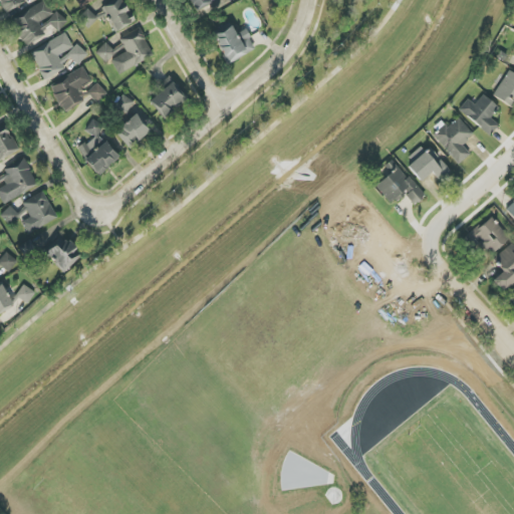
[(0,0),(0,4),(4,11),(24,0),(0,0)]
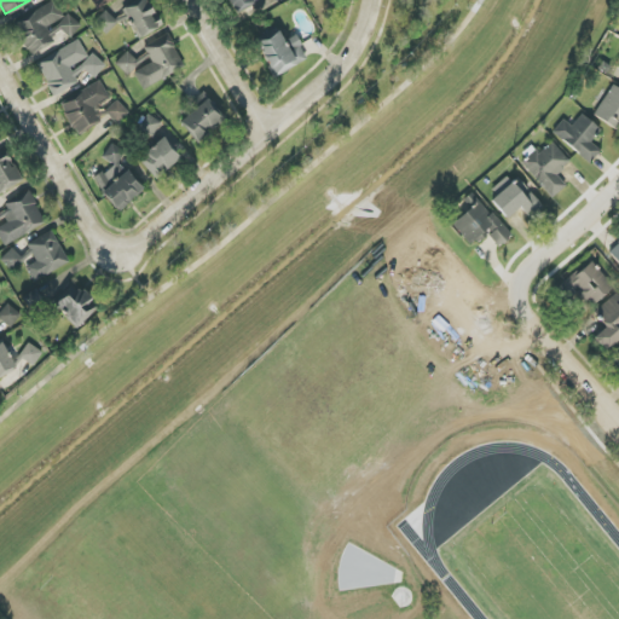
[(34,55),(53,40),(51,36),(61,28),(69,39),(82,29),(70,13),(65,17),(52,0),(51,0),(13,28),(34,55)]
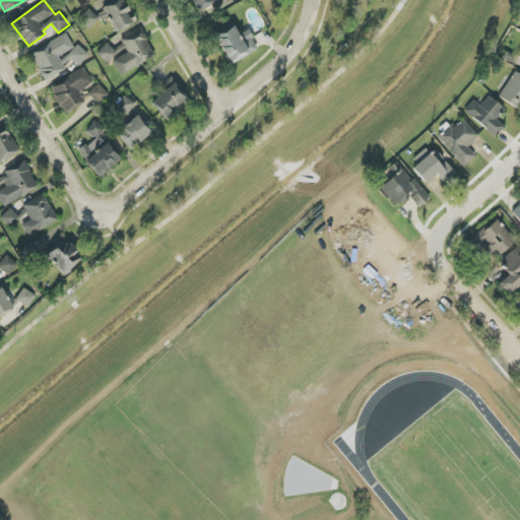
[(76,0),(80,8),(94,0),(76,0)]
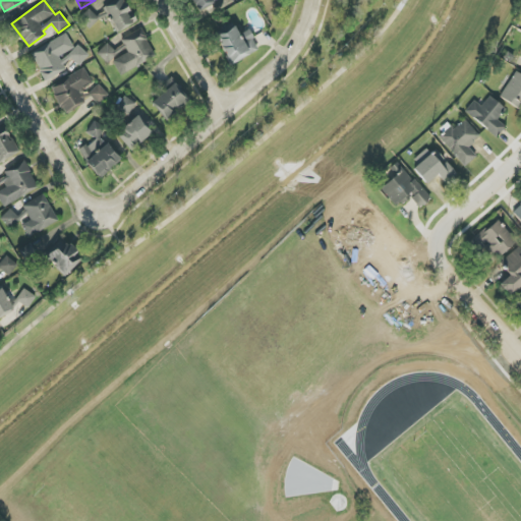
[(118,32),(136,22),(124,0),(119,0),(93,14),(91,10),(80,15),(88,27),(109,16),(118,32)]
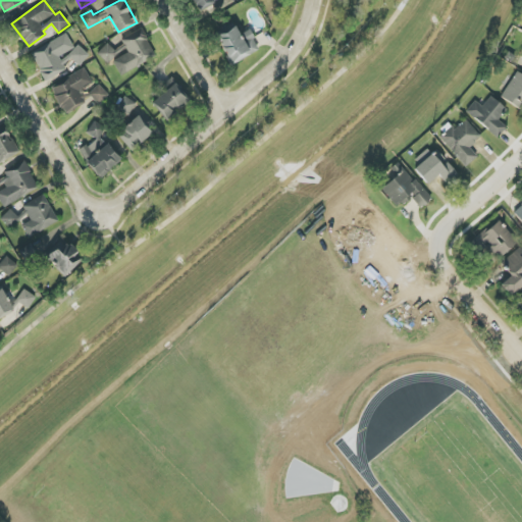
[(193,0),(199,12),(223,0),(193,0)]
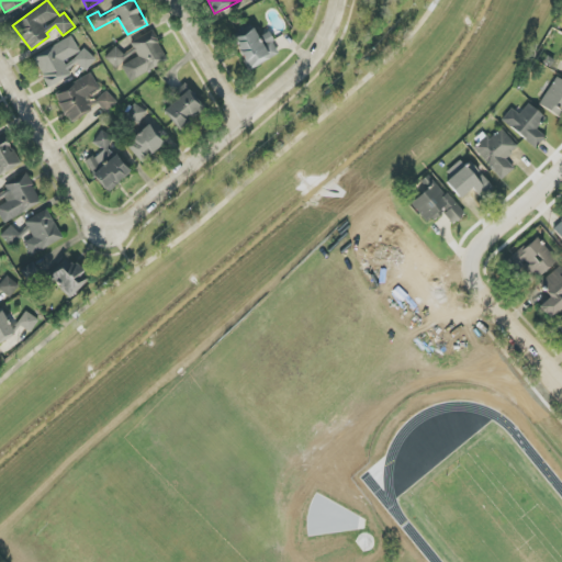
[(233,41),(250,70),(280,54),(268,32),(258,37),(254,29),(233,41)]
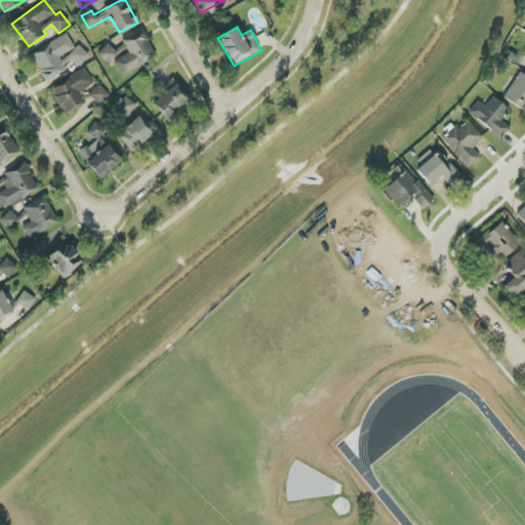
[(157,58),(144,29),(122,39),(129,54),(114,62),(120,75),(157,58)]
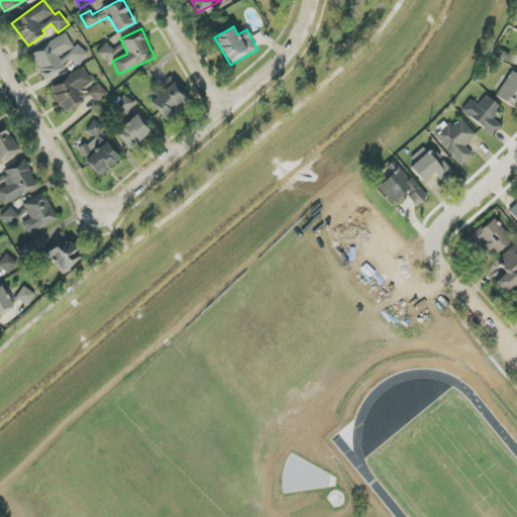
[(44,78),(74,62),(76,65),(88,58),(80,44),(74,47),(66,34),(31,54),(44,78)]
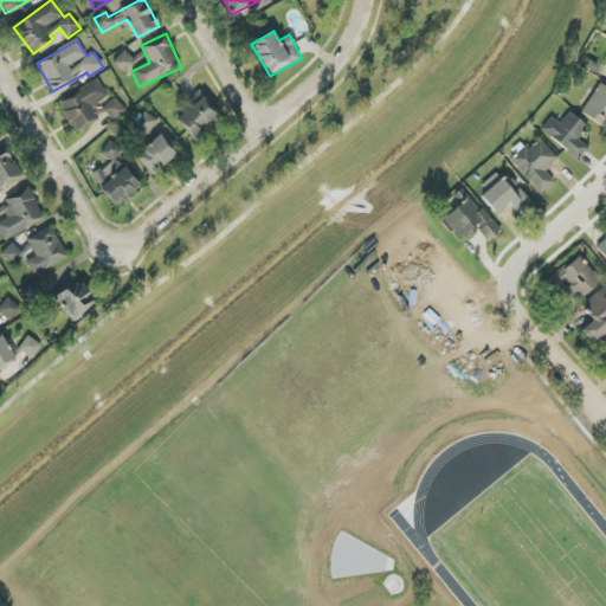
[(137,63),(124,51),(113,63),(126,75),(137,63)]
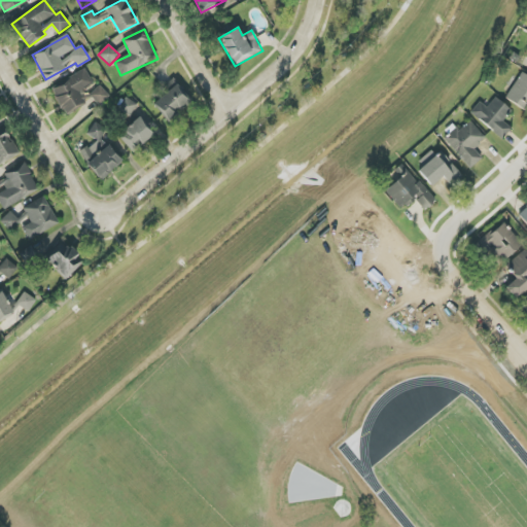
[(93,83),(85,70),(50,89),(65,115),(85,105),(78,92),(93,83)]
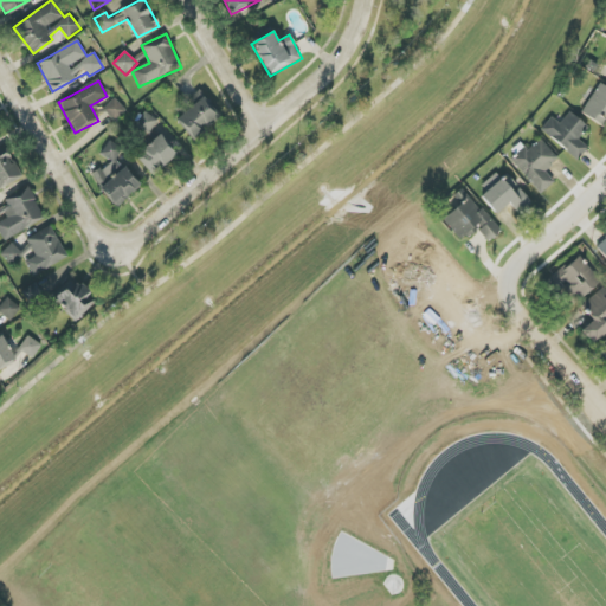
[(605,88),(598,83),(581,115),(605,127),(605,88)]
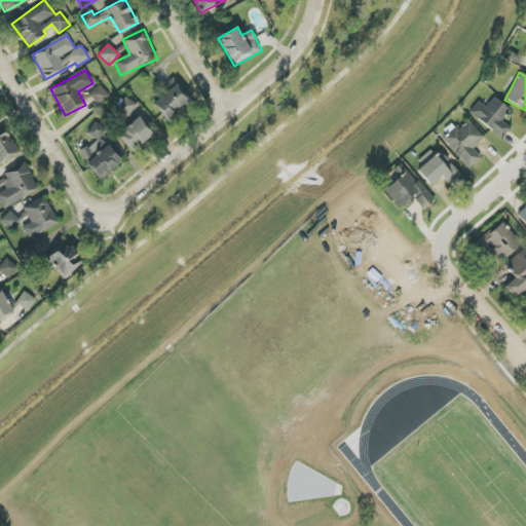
[(168,121),(190,100),(175,83),(153,105),(168,121)]
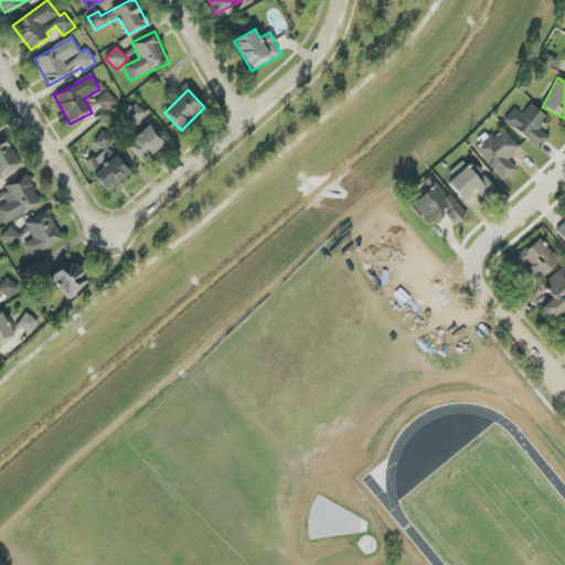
[(107,113),(117,103),(107,92),(96,102),(107,113)]
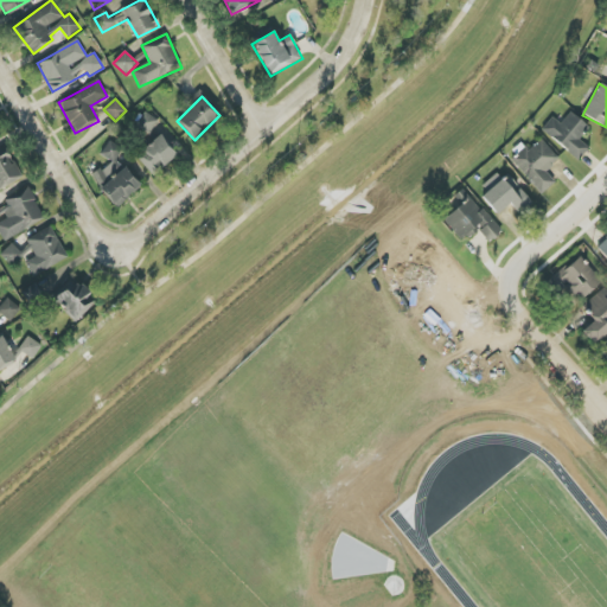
[(149,135),(159,121),(145,112),(135,127),(149,135)]
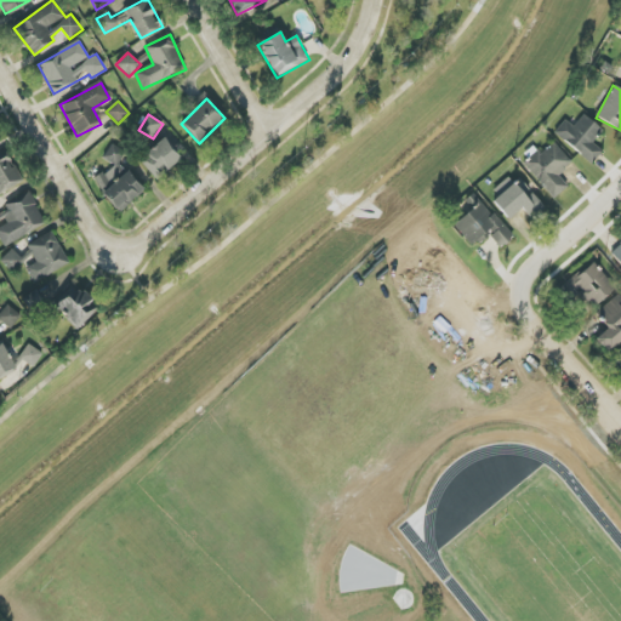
[(574,126),(564,119),(553,135),(593,164),(602,151),(592,143),(602,129),(582,114),(574,126)]
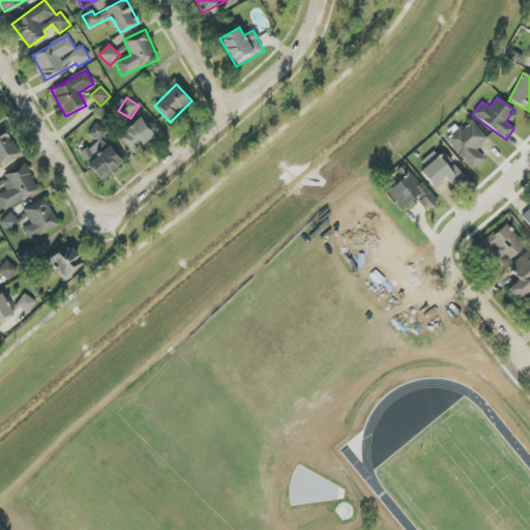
[(154,136),(139,118),(118,137),(135,154),(154,136)]
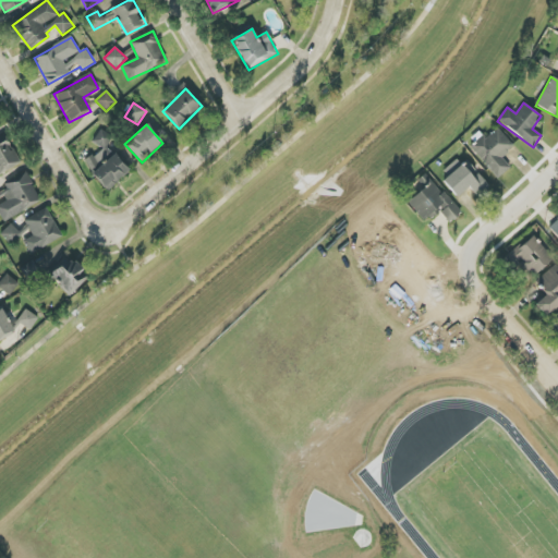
[(501,158),(513,146),(495,126),(470,150),(498,179),(510,167),(501,158)]
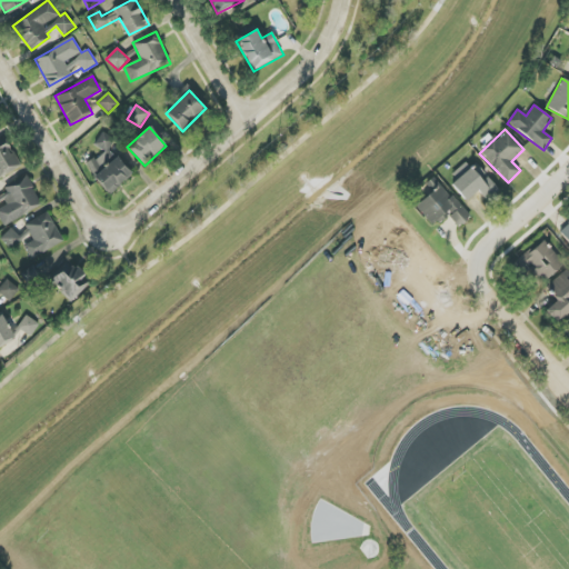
[(0,178),(21,166),(5,137),(0,139),(0,178)]
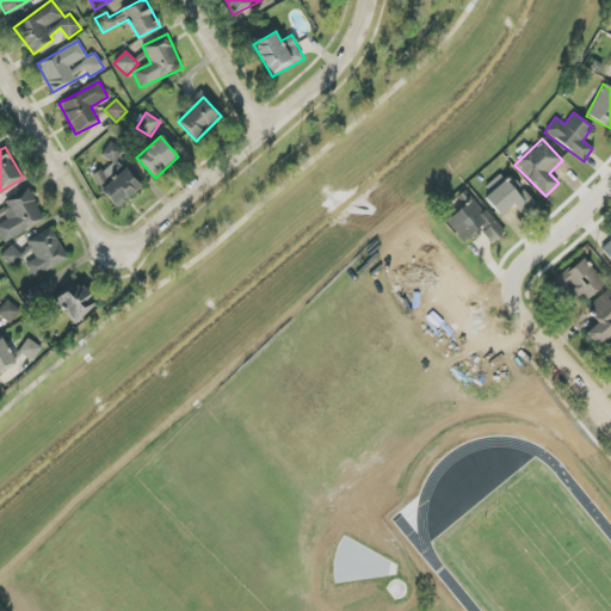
[(100,189),(116,209),(142,190),(127,170),(100,189)]
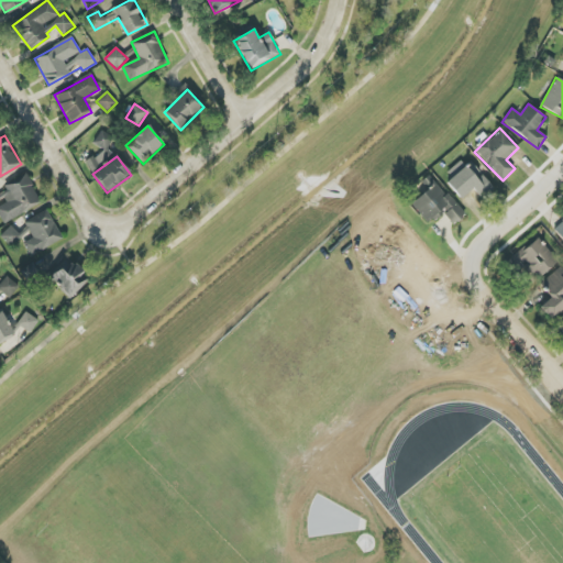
[(461,199),(473,188),(482,198),(493,189),(465,159),(443,179),(461,199)]
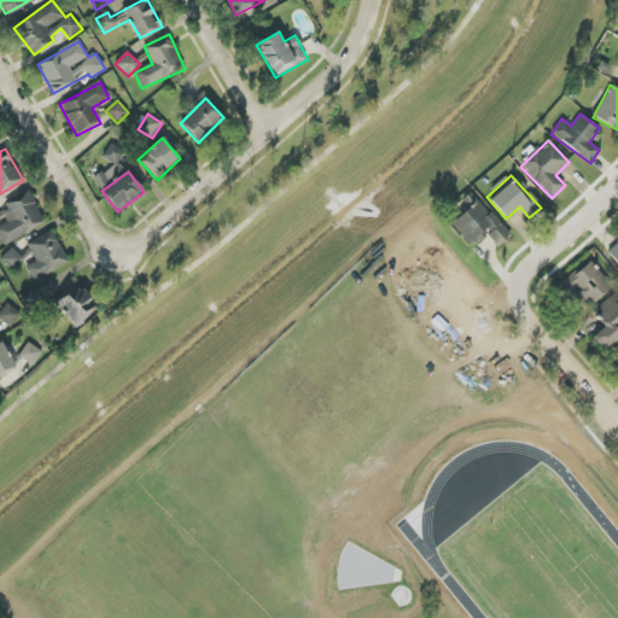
[(0,238),(4,246),(46,223),(30,193),(0,209),(0,238)]
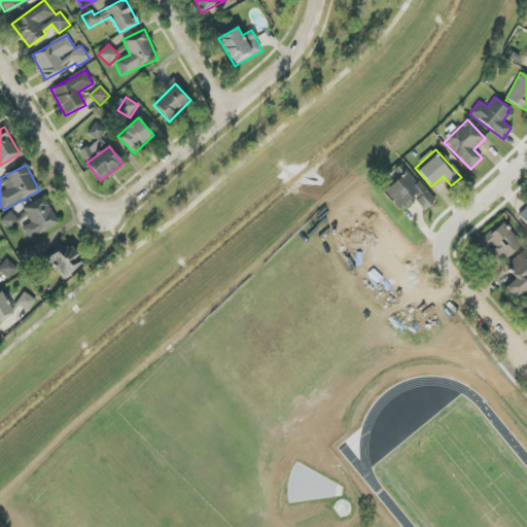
[(385,188),(398,208),(414,198),(423,211),(433,204),(411,171),(385,188)]
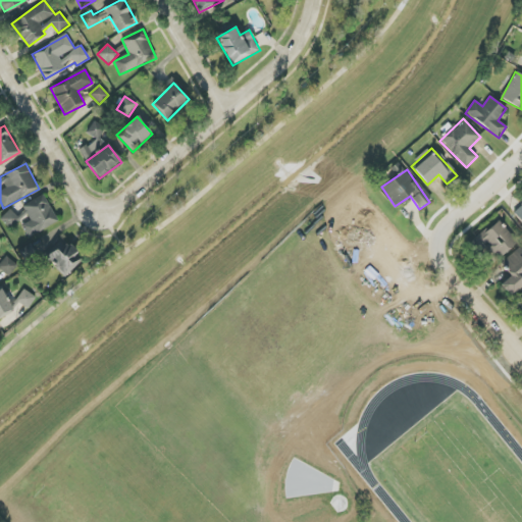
[(31,221),(22,225),(30,239),(59,221),(43,195),(22,206),(31,221)]
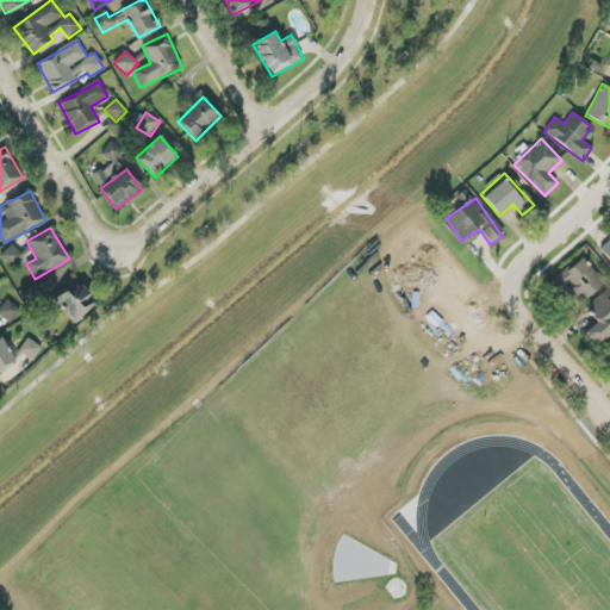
[(609,238),(599,248),(609,260),(609,238)]
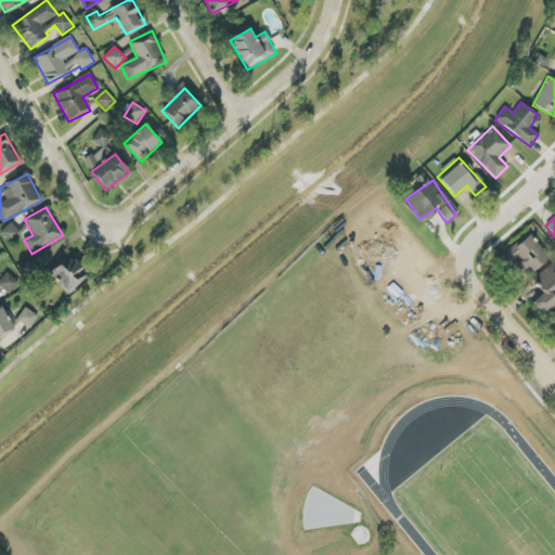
[(0,233),(9,242),(20,232),(11,222),(0,233)]
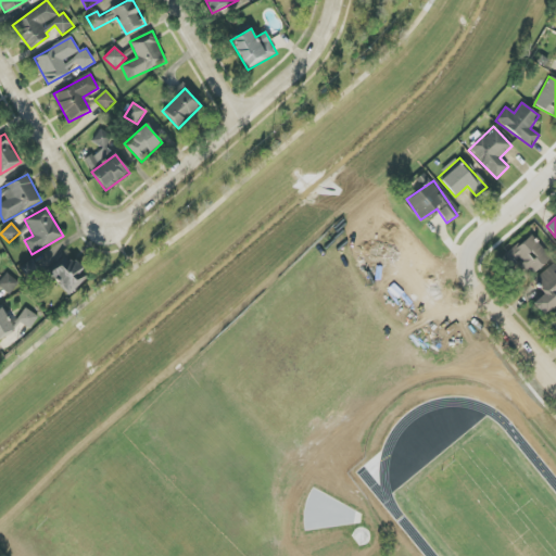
[(517,261),(530,277),(552,260),(531,235),(501,258),(508,267),(517,261)]
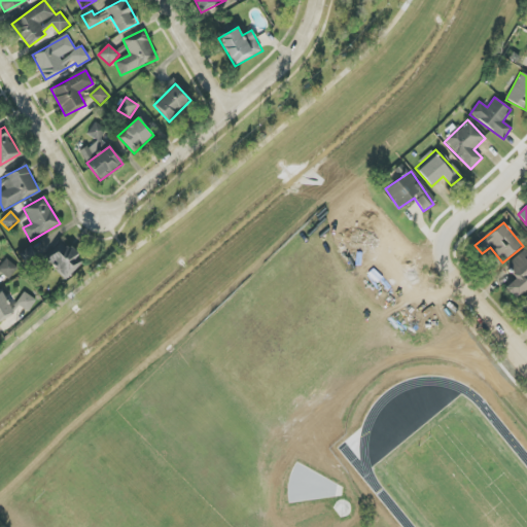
[(65,244),(48,262),(67,280),(83,261),(65,244)]
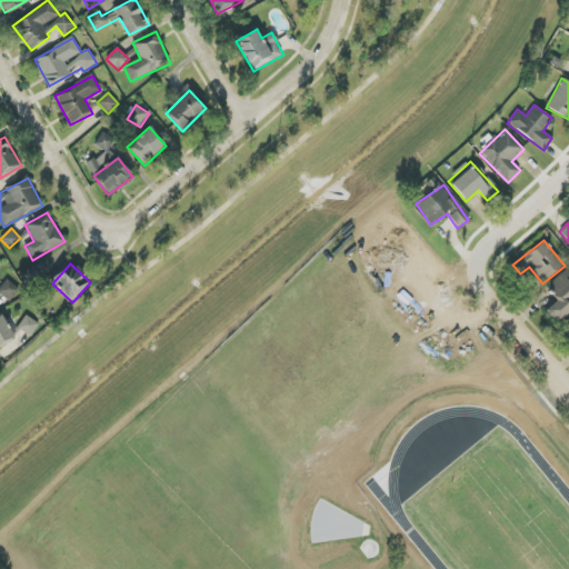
[(31,267),(20,276),(29,287),(40,279),(31,267)]
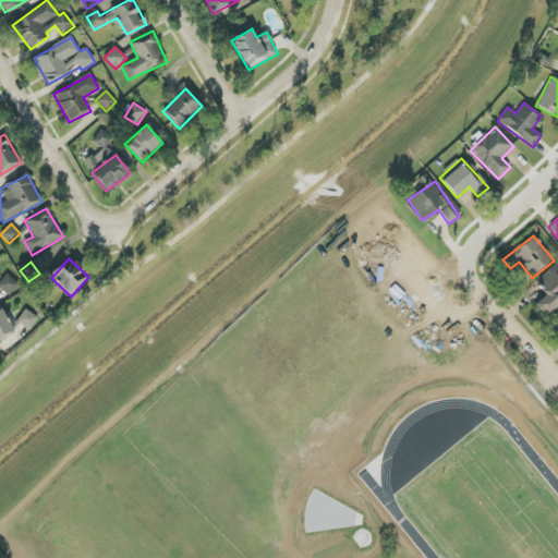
[(547,317),(557,306),(557,274),(552,267),(535,282),(546,294),(535,305),(547,317)]
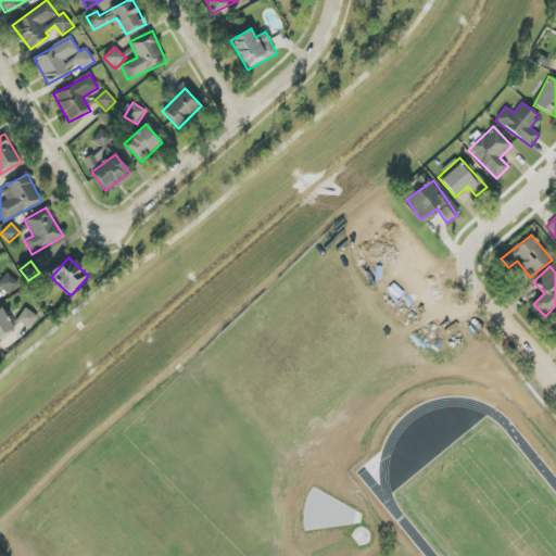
[(7,273),(0,280),(0,290),(1,289),(9,295),(20,283),(7,273)]
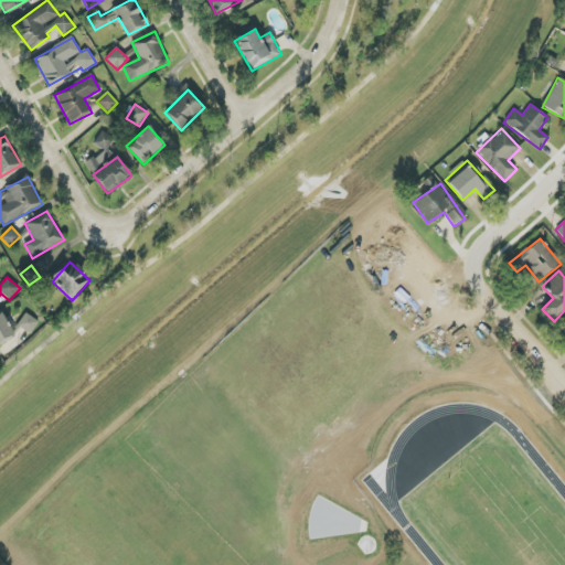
[(0,313),(0,344),(16,337),(1,312),(0,313)]
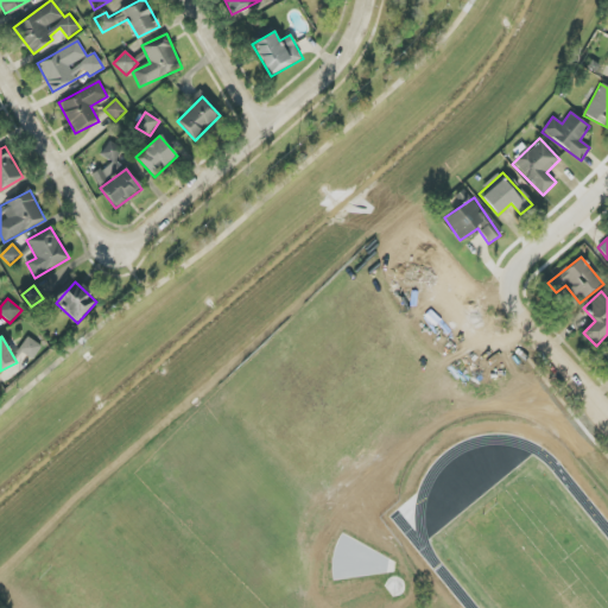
[(32,360),(42,346),(27,337),(19,350),(32,360)]
